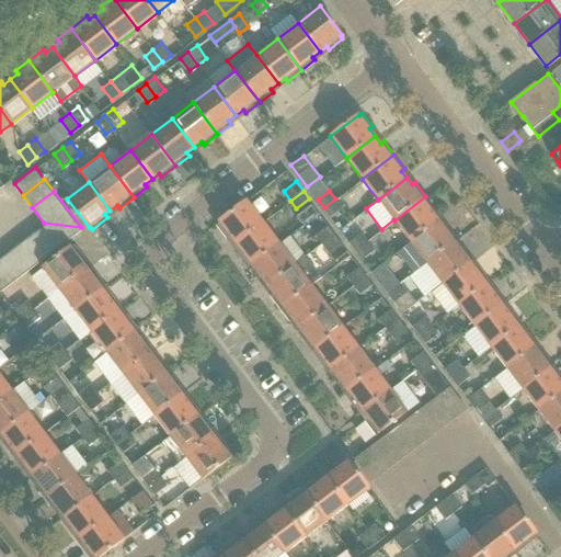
[(395,220),(410,241),(438,220),(433,213),(436,211),(425,196),(395,220)]
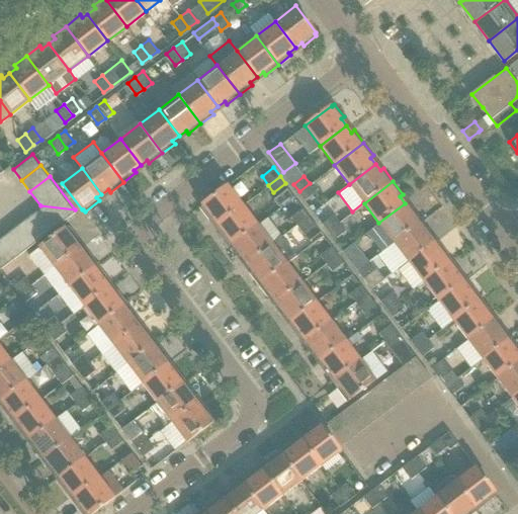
[(212,217),(218,224),(244,203),(229,183),(202,203),(202,205),(200,206),(209,220),(212,217)]
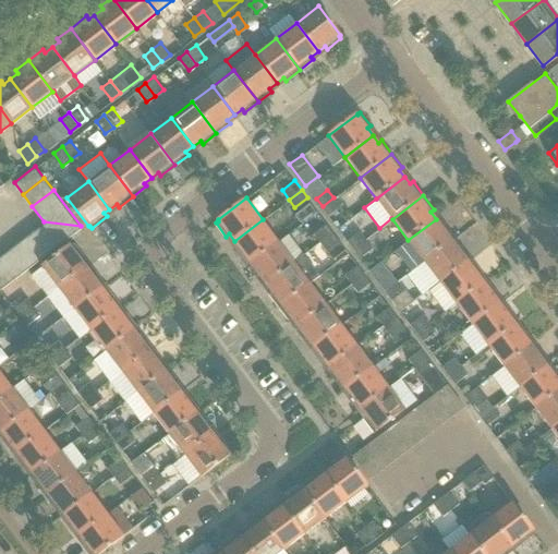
[(334,197),(323,206),(328,214),(340,205),(334,197)]
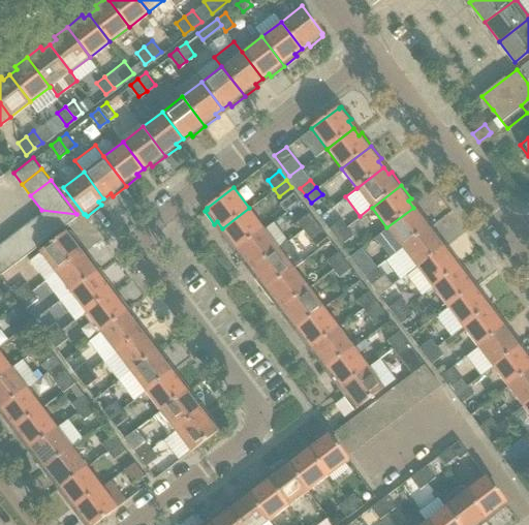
[(293,191),(279,202),(285,210),(299,199),(293,191)]
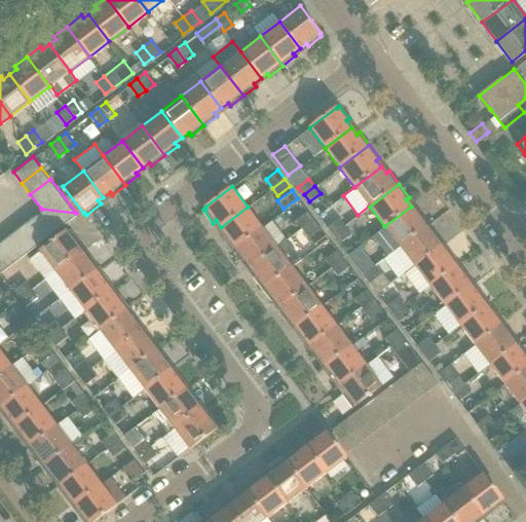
[(223,236),(232,249),(263,226),(248,207),(221,227),(226,233),(223,236)]
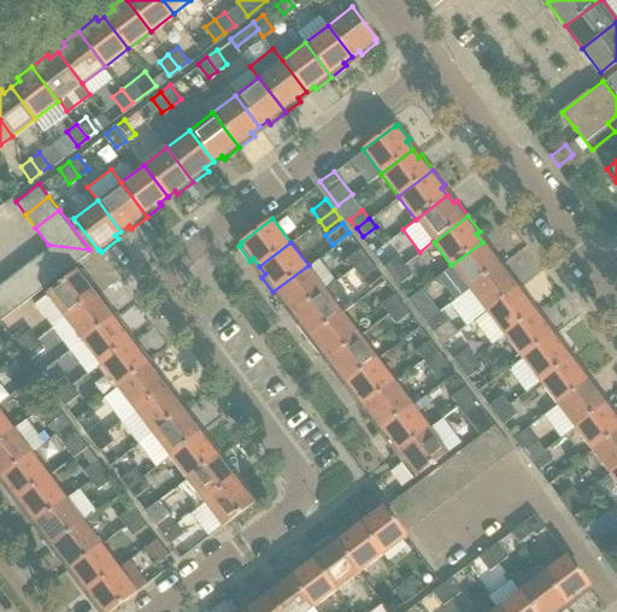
[(468,288),(503,262),(492,247),(488,249),(482,242),(451,265),(468,288)]
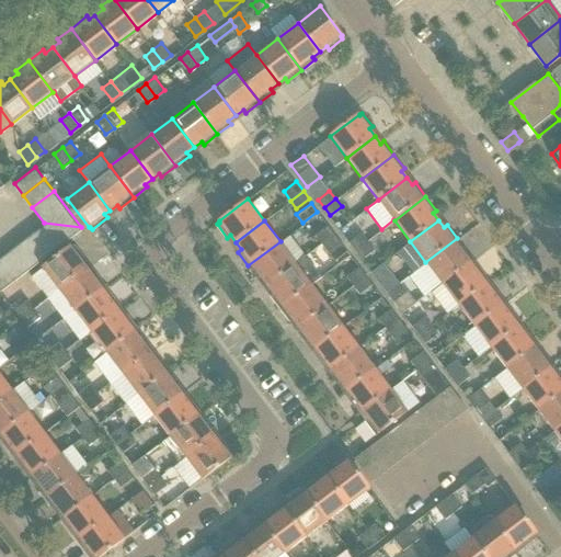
[(81,227),(44,223),(32,232),(47,253),(81,227)]
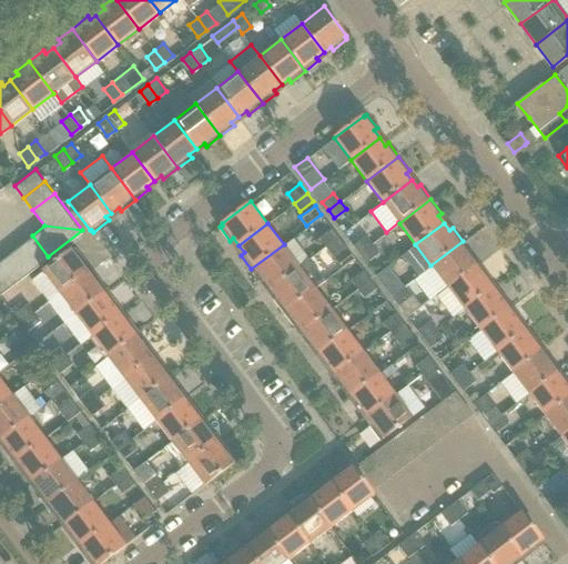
[(331,227),(318,237),(326,245),(338,235),(332,227),(331,227)]
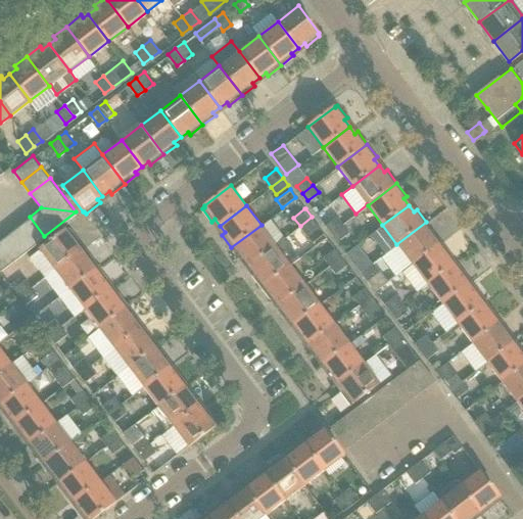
[(336,216),(325,224),(326,225),(328,227),(332,232),(343,224),(337,217),(336,216)]
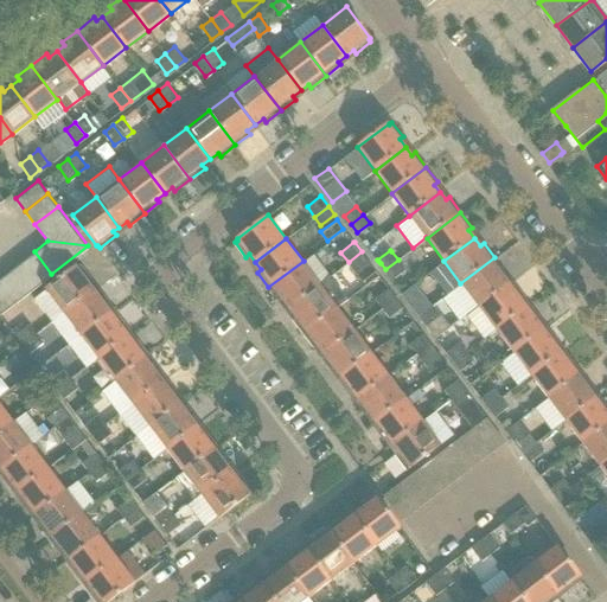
[(34,251),(21,261),(38,283),(51,274),(34,251)]
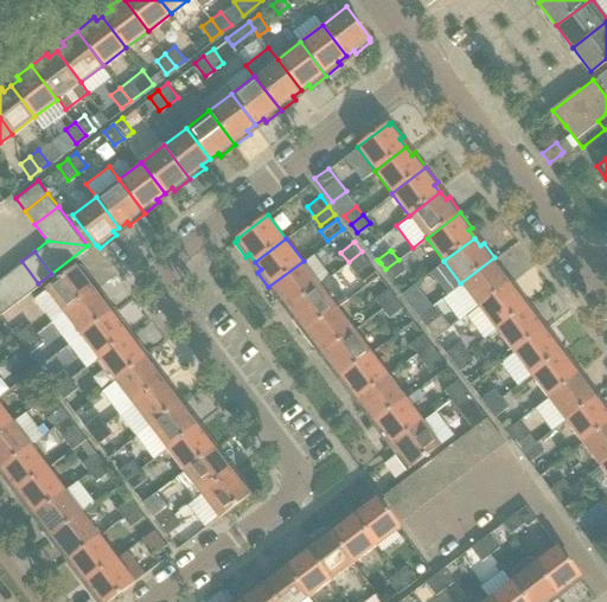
[(362,251),(349,262),(362,280),(376,269),(362,251)]
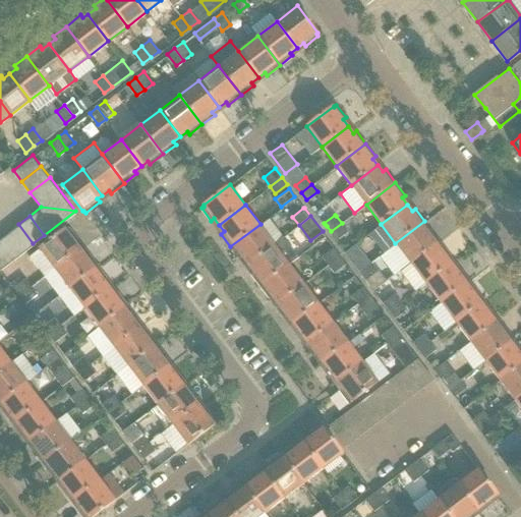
[(395,243),(380,254),(393,274),(409,262),(410,263),(437,243),(430,236),(435,233),(424,221),(395,243)]
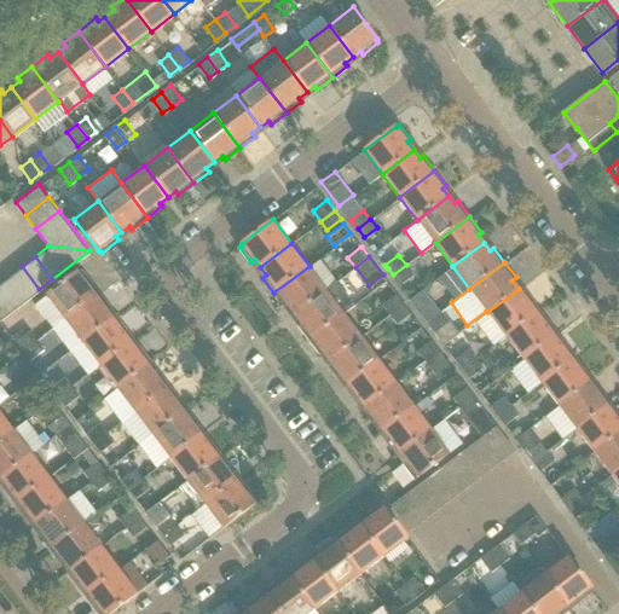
[(406,265),(393,274),(399,283),(412,273),(406,265)]
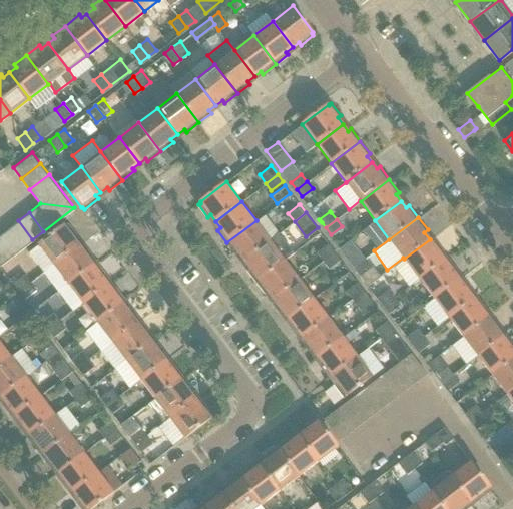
[(18,220),(7,229),(21,247),(32,239),(18,220)]
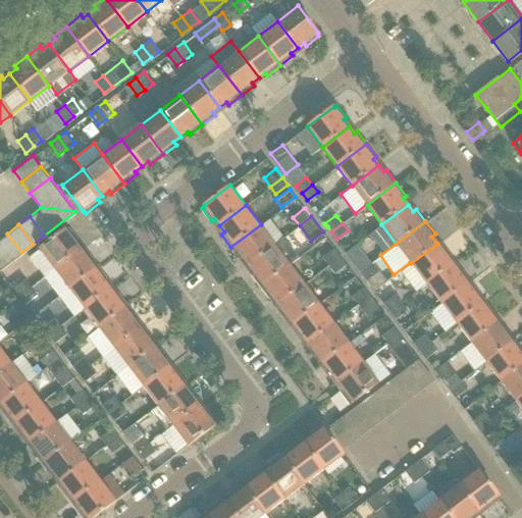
[(244,257),(249,264),(275,244),(261,224),(230,247),(241,260),(244,257)]
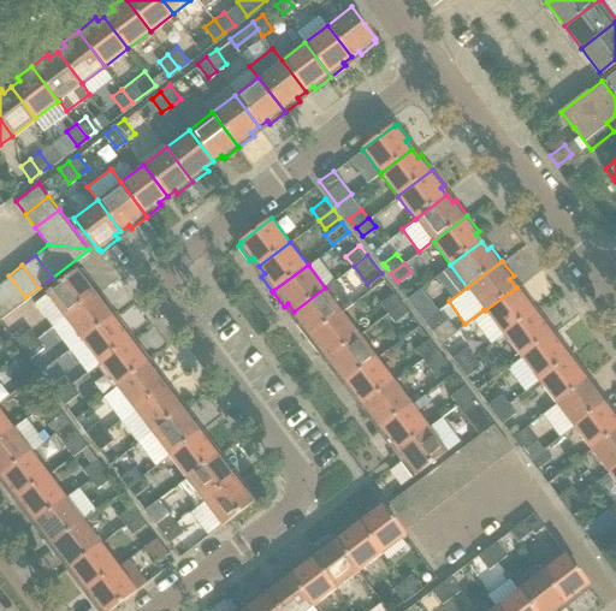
[(46,292),(64,316),(95,292),(89,285),(93,282),(82,267),(78,270),(77,268),(46,292)]
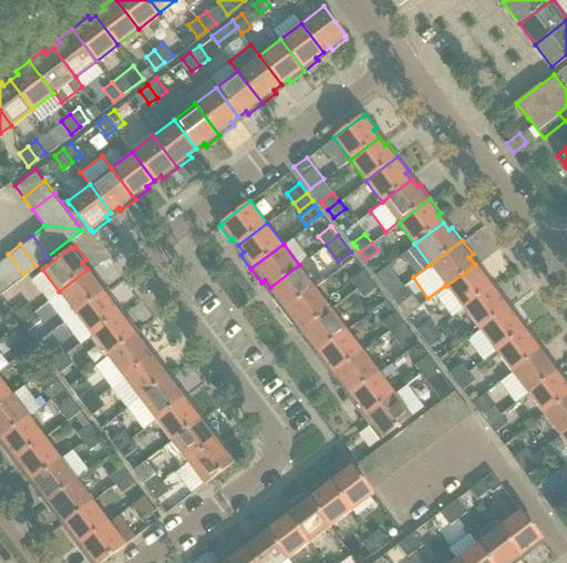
[(8,254),(0,259),(0,267),(11,283),(23,274),(8,254)]
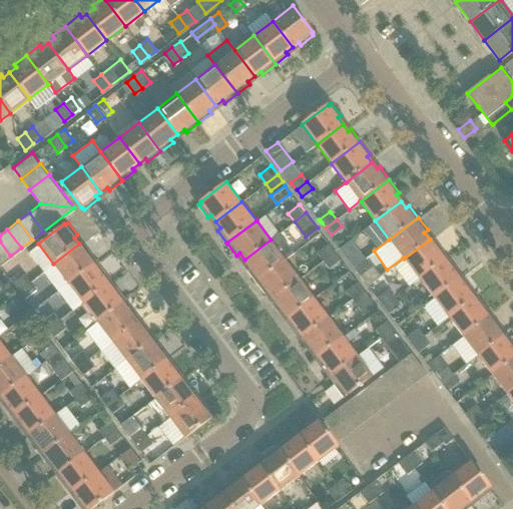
[(246,269),(257,281),(286,259),(271,239),(244,260),(249,266),(246,269)]
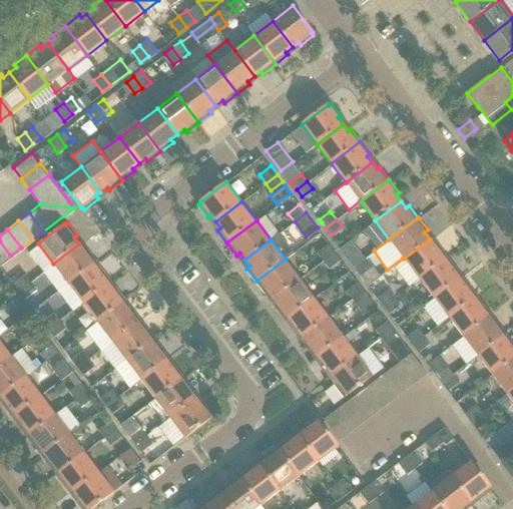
[(404,259),(418,279),(447,257),(438,243),(435,246),(430,239),(404,259)]
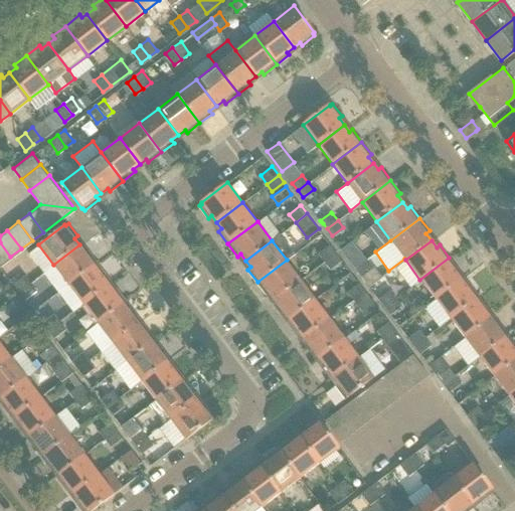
[(0,264),(10,257),(0,242),(0,264)]
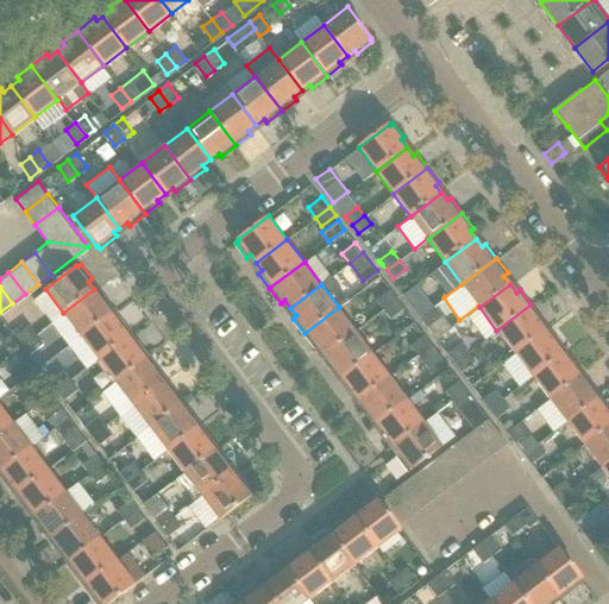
[(376,299),(384,308),(399,299),(390,288),(376,299)]
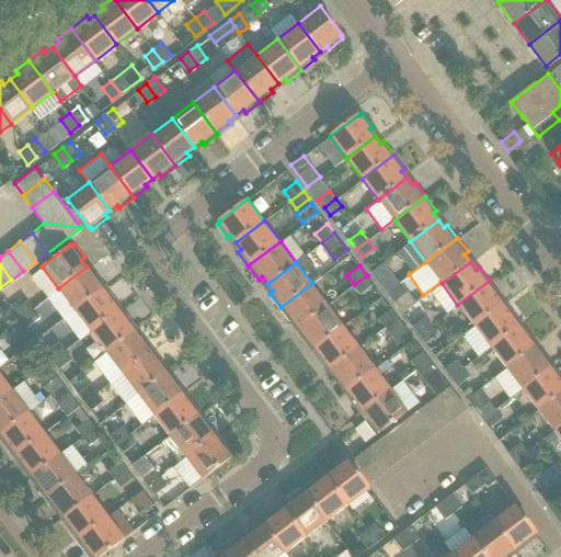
[(58,288),(42,266),(31,275),(47,296),(58,288)]
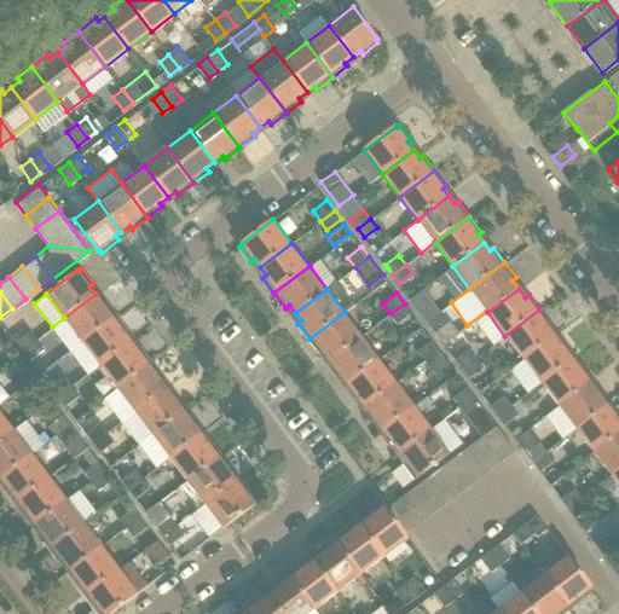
[(64,318),(82,341),(117,314),(105,299),(102,301),(96,294),(64,318)]
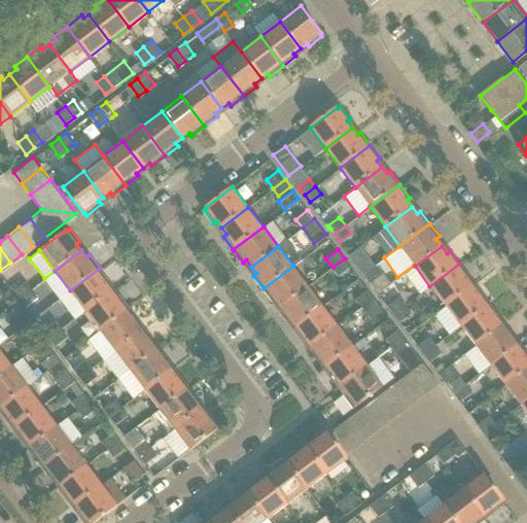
[(357,265),(364,274),(375,266),(369,256),(357,265)]
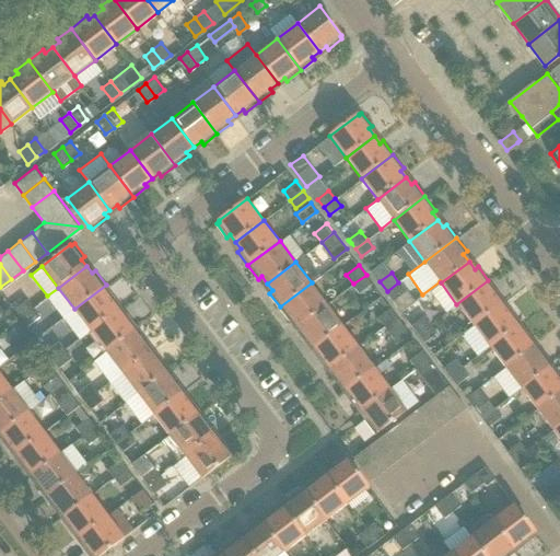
[(366,275),(353,284),(359,291),(372,282),(366,275)]
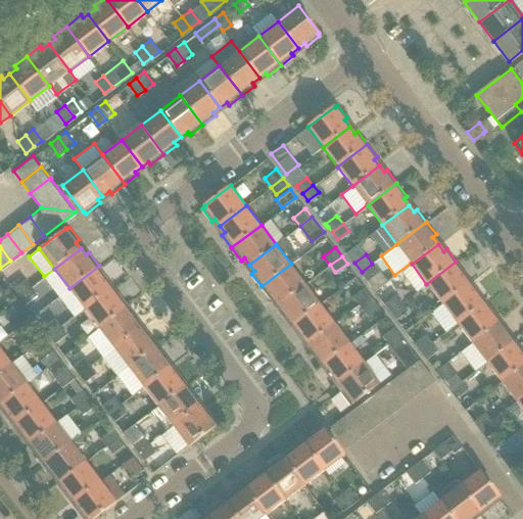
[(426,284),(441,303),(468,283),(463,276),(466,274),(456,262),(426,284)]
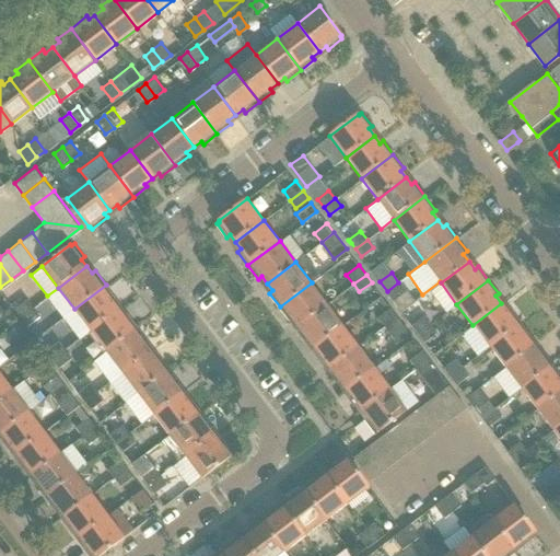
[(293,317),(299,325),(327,303),(312,282),(280,307),(290,321),(293,317)]
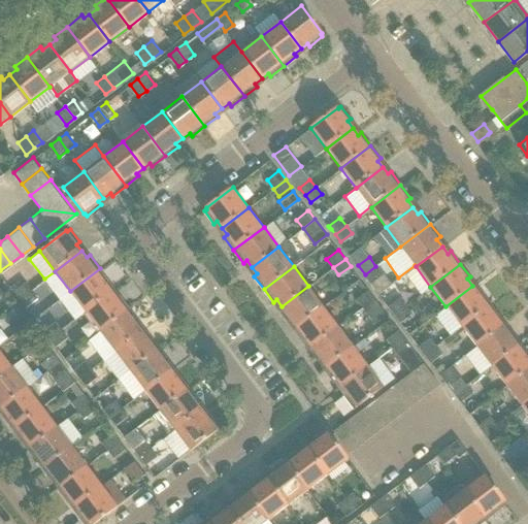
[(375,266),(365,274),(378,292),(391,283),(383,271),(381,272),(375,266)]
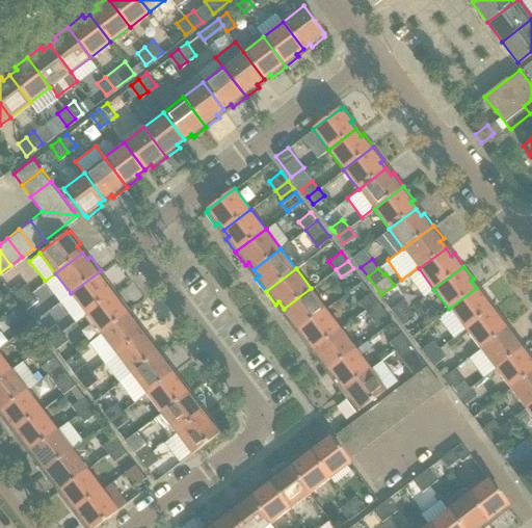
[(71,293),(85,313),(112,292),(107,286),(110,283),(101,270),(71,293)]
